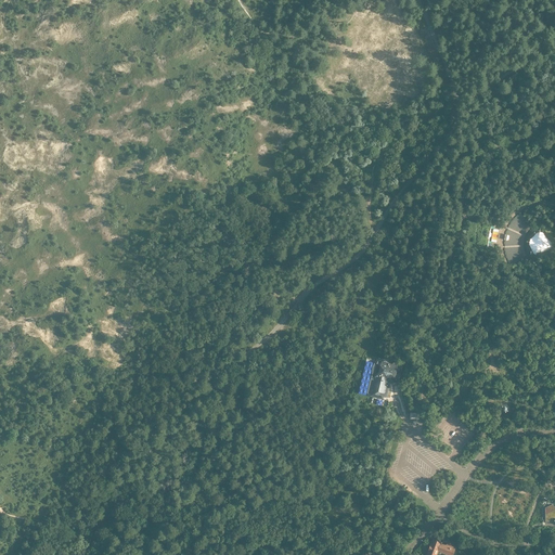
[(542,220),(538,227),(541,229),(543,226),(546,229),(550,227),(542,220)]
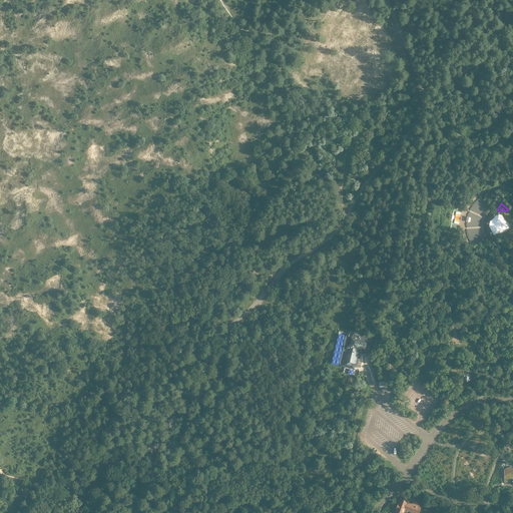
[(446,220),(461,224),(463,213),(451,210),(451,214),(447,213),(446,220)]
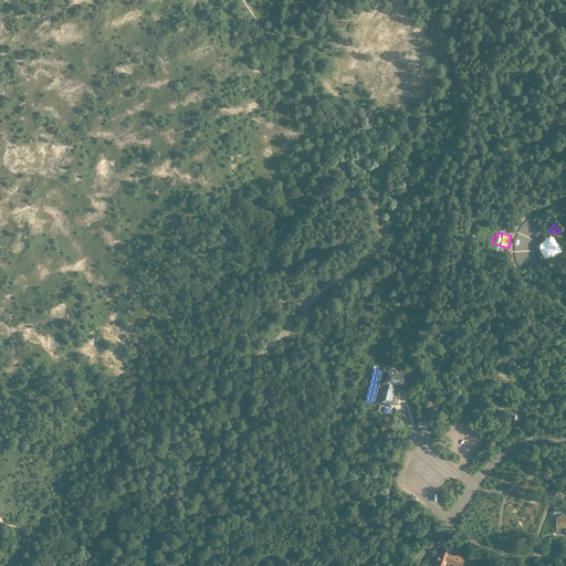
[(542,242),(540,243),(538,249),(541,252),(542,254),(543,257),(544,258),(548,259),(557,255),(559,243),(552,237),(547,237),(546,239),(544,240),(542,242)]
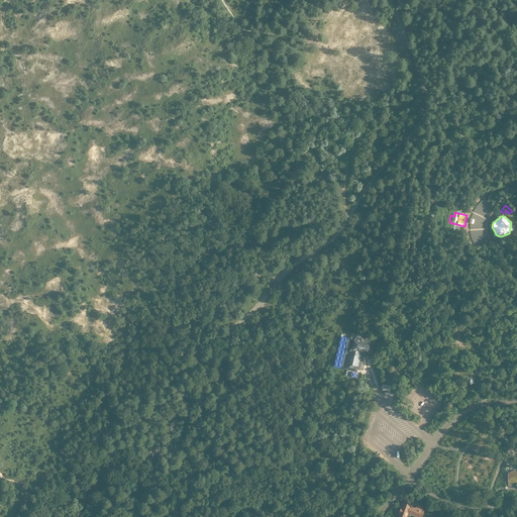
[(345,352),(342,366),(360,370),(364,356),(363,356),(364,354),(371,356),(375,341),(365,338),(351,335),(349,337),(348,339),(347,340),(347,342),(347,345),(347,347),(346,350),(345,350),(345,352)]
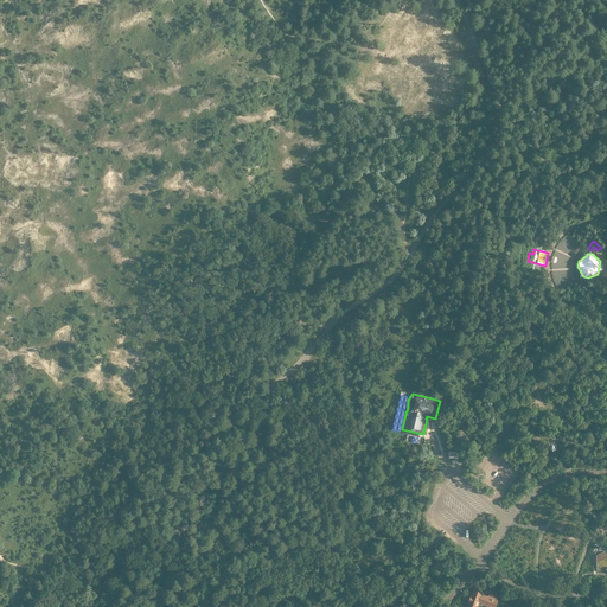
[(606,554),(604,553),(598,556),(598,568),(596,568),(596,570),(600,569),(600,572),(606,572),(606,570),(606,554)]
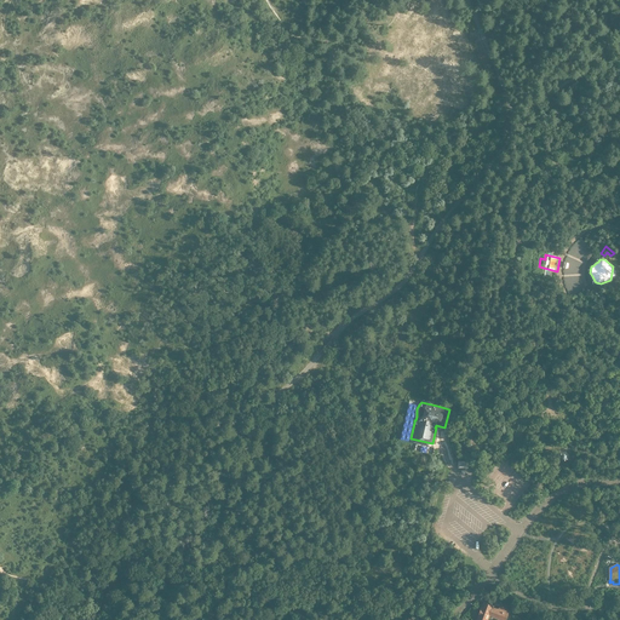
[(483,603),(476,619),(488,619),(489,616),(500,619),(505,619),(510,610),(500,607),(499,609),(493,607),(493,606),(483,603)]
